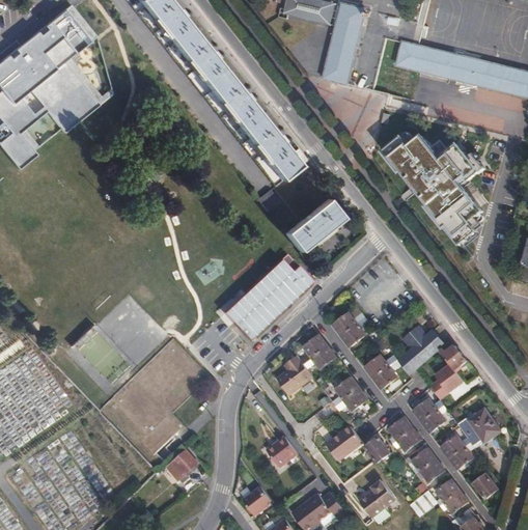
[(133,0),(130,3),(271,185),(305,159),(296,147),(288,152),(279,140),(280,139),(274,131),(273,132),(246,98),(247,96),(241,88),(239,89),(214,57),(215,56),(209,48),(207,49),(181,15),(183,14),(175,5),(174,6),(169,0),(133,0)]
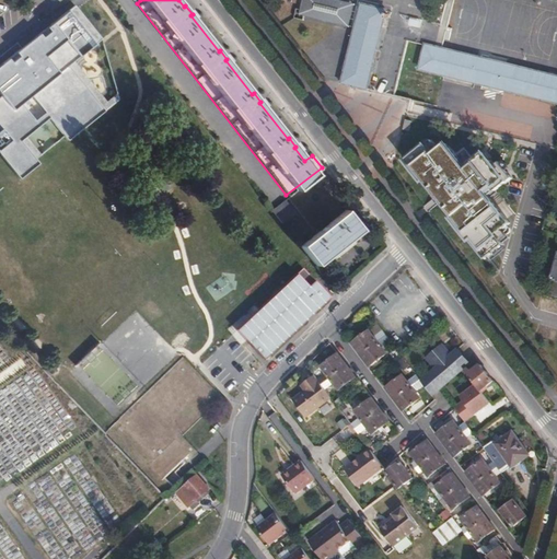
[(300,0),(298,8),(293,7),(291,15),(301,18),(302,13),(346,24),(352,2),(345,0),(300,0)]
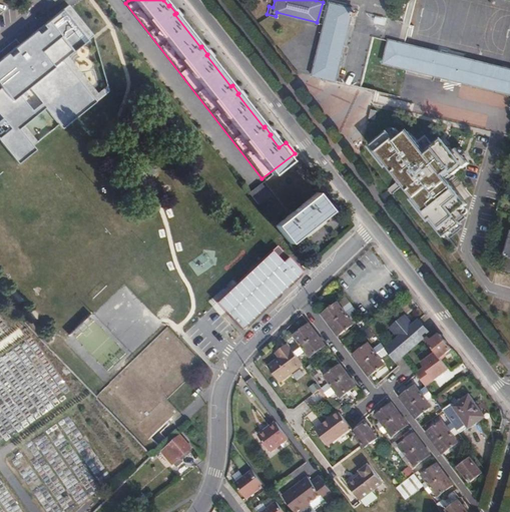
[(17,42),(0,55),(0,84),(0,139),(17,160),(34,146),(18,126),(44,105),(61,125),(94,98),(61,57),(92,32),(67,2),(32,30),(23,42),(20,45),(17,42)]
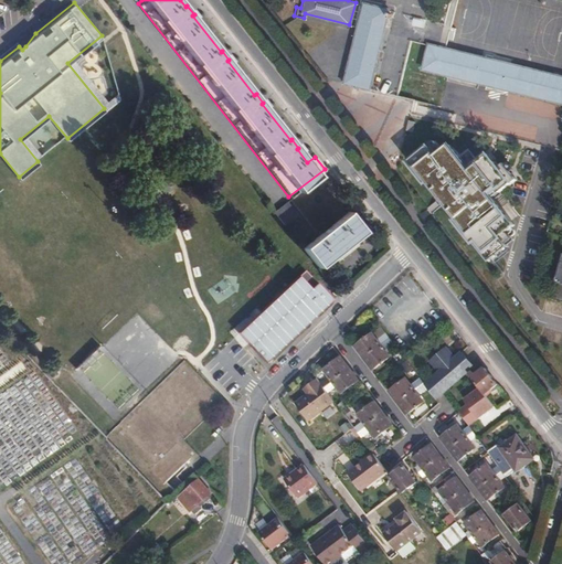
[(388,9),(362,2),(341,82),(367,88),(385,17),(389,18),(390,13),(386,12),(388,9)]
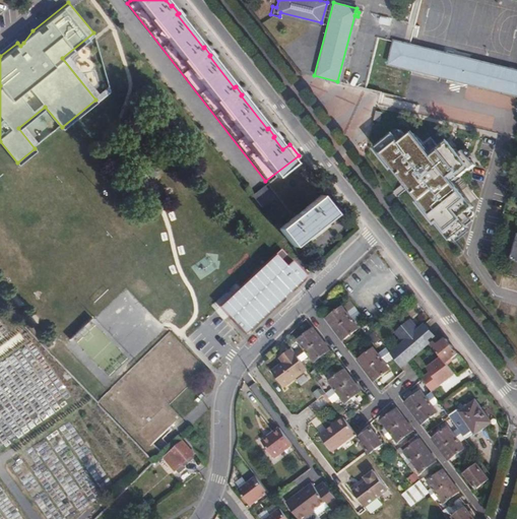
[(516,70),(415,46),(392,41),(387,63),(516,94),(516,70)]
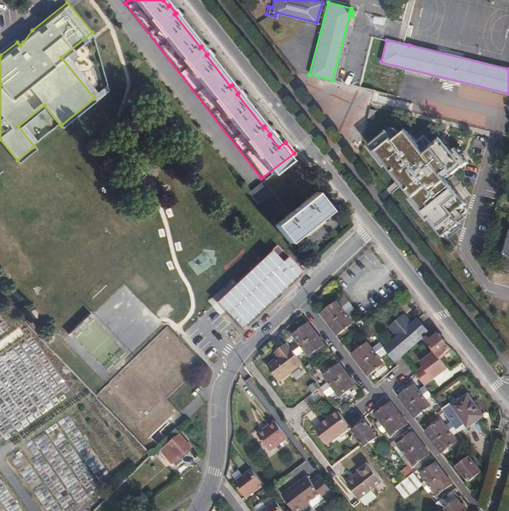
[(474,163),(453,157),(432,229),(454,236),(474,163)]
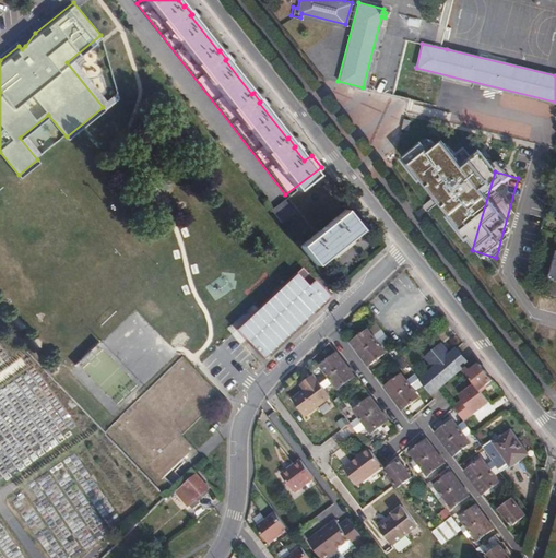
[(281,198),(269,208),(280,221),(292,211),(281,198)]
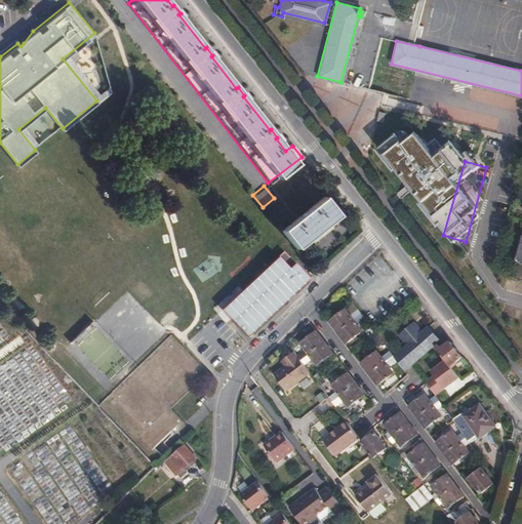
[(321,195),(278,228),(294,246),(336,214),(321,195)]
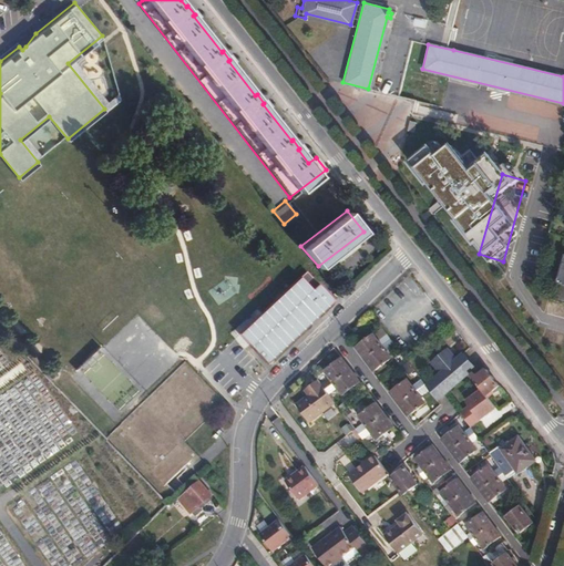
[(563,255),(552,296),(563,299),(563,255)]
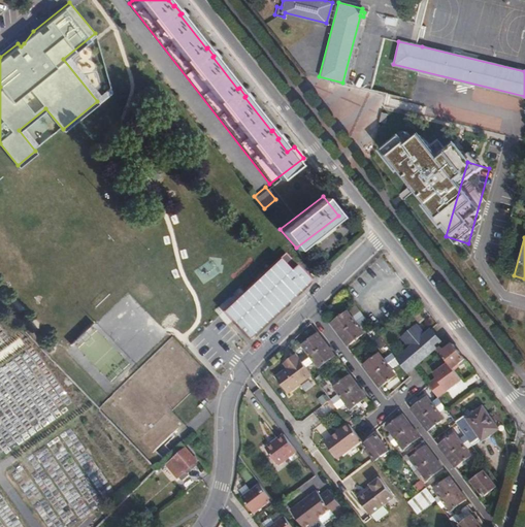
[(282,251),(220,310),(244,337),(307,278),(282,251)]
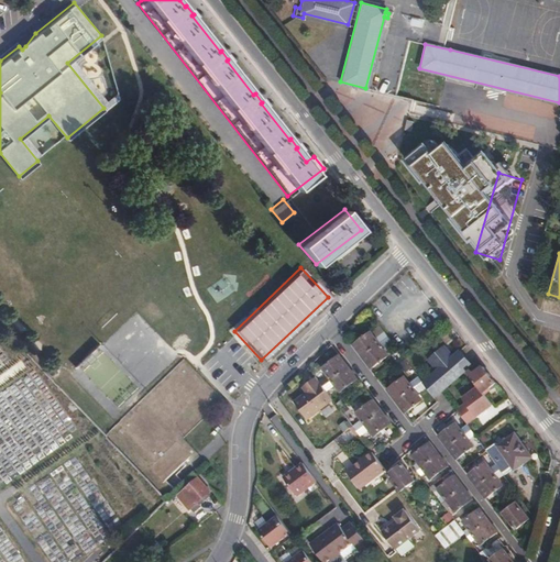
[(370,332),(352,344),(357,351),(361,355),(387,337),(383,330),(373,337),(370,332)]
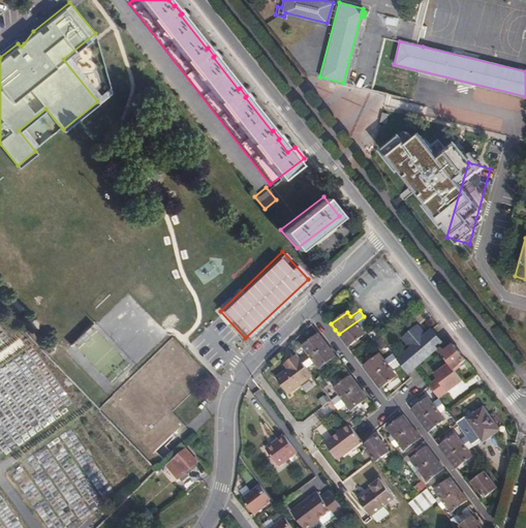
[(364,316),(339,334),(343,340),(347,346),(364,334),(359,327),(367,320),(364,316)]
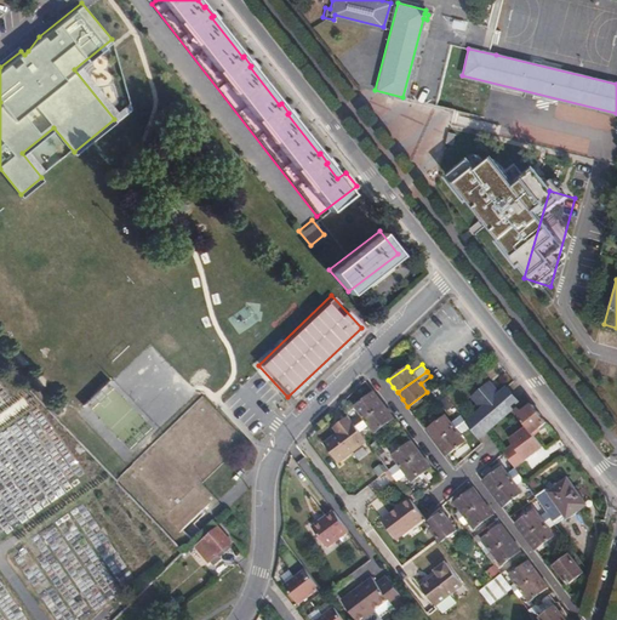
[(480,408),(464,422),(468,427),(476,439),(516,402),(504,386),(498,392),(487,381),(470,397),(480,408)]
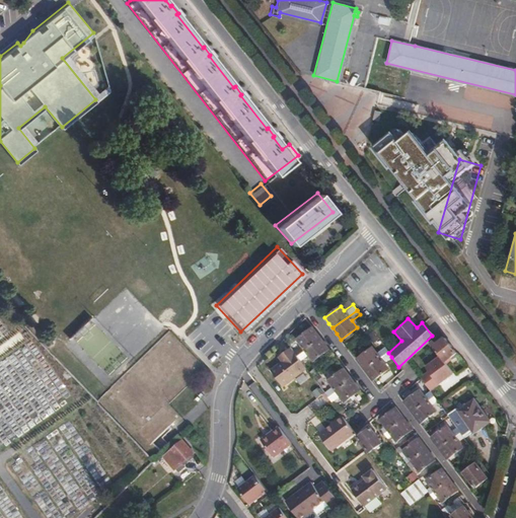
[(289,346),(296,355),(319,338),(314,330),(311,327),(288,344),(289,346)]
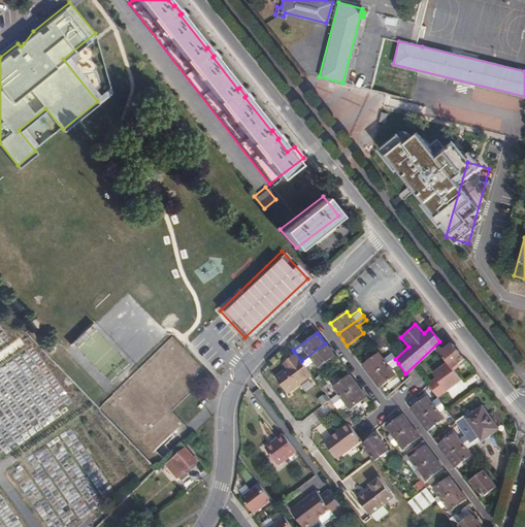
[(439,346),(436,348),(452,368),(464,359),(455,348),(451,342),(443,349),(439,346)]
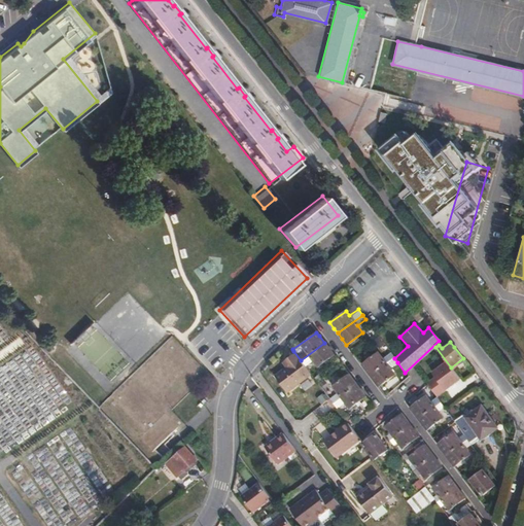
[(333,354),(324,343),(301,360),(305,365),(313,359),(317,365),(326,359),(333,354)]
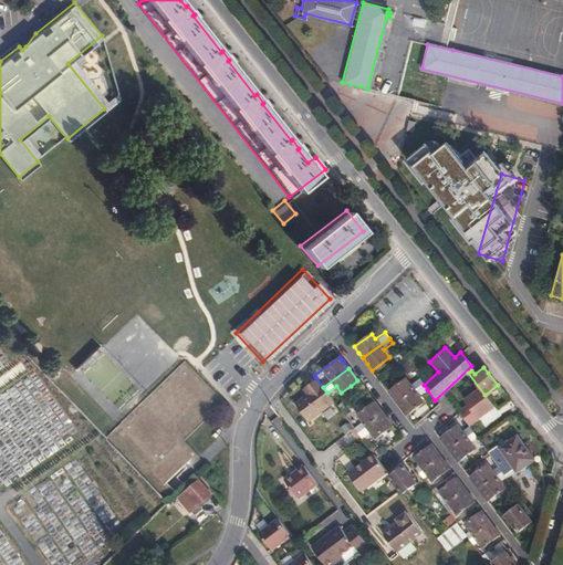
[(323,387),(315,377),(302,388),(306,394),(293,404),(308,421),(334,400),(327,393),(323,387)]
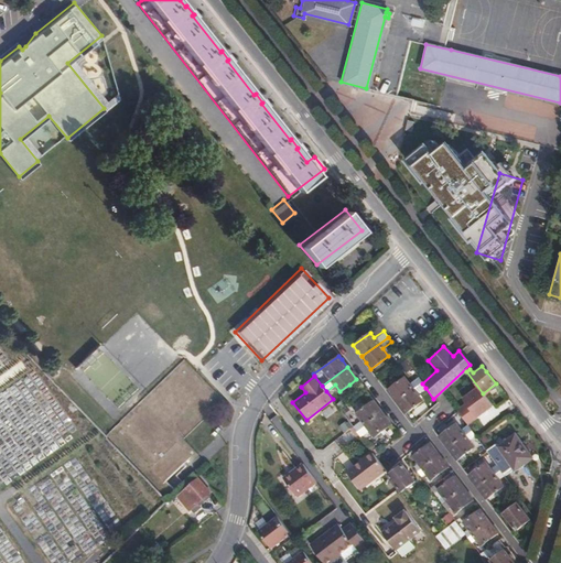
[(403,377),(387,390),(388,392),(396,401),(421,382),(418,378),(408,385),(403,377)]
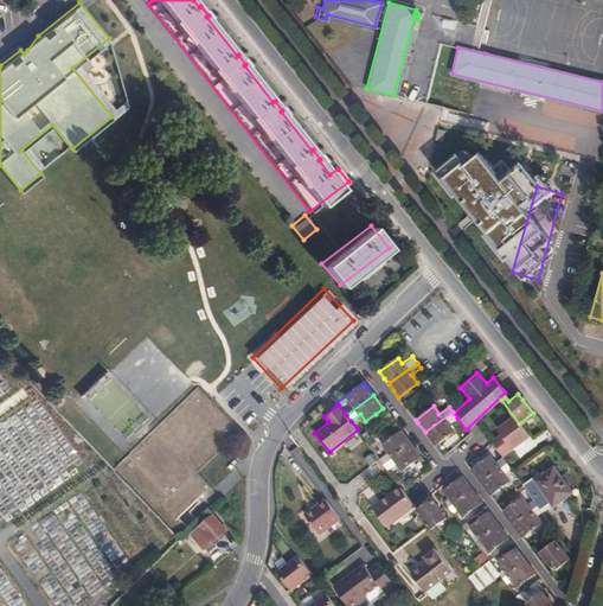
[(453,412),(425,432),(435,445),(451,432),(448,425),(457,418),(454,413),(453,412)]
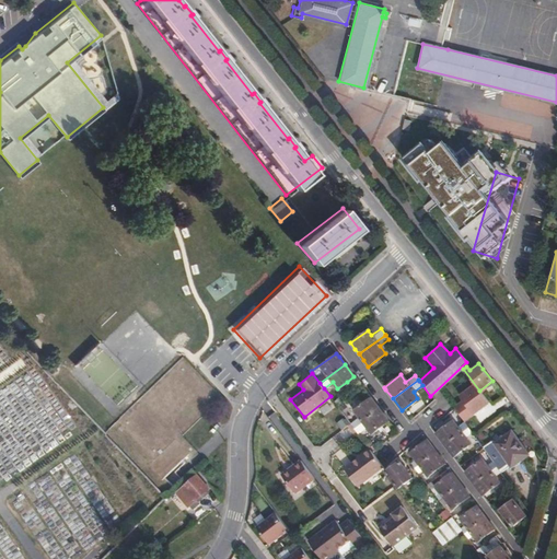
[(350,422),(354,427),(378,409),(369,397),(352,410),(357,417),(350,422)]
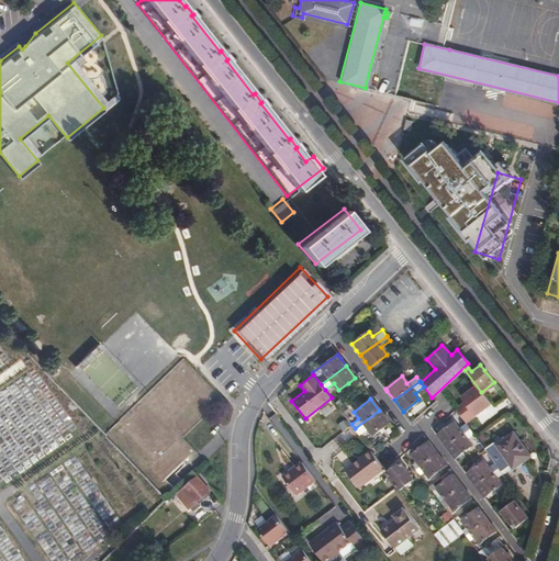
[(379,411),(355,428),(359,434),(366,428),(371,435),(388,423),(379,411)]
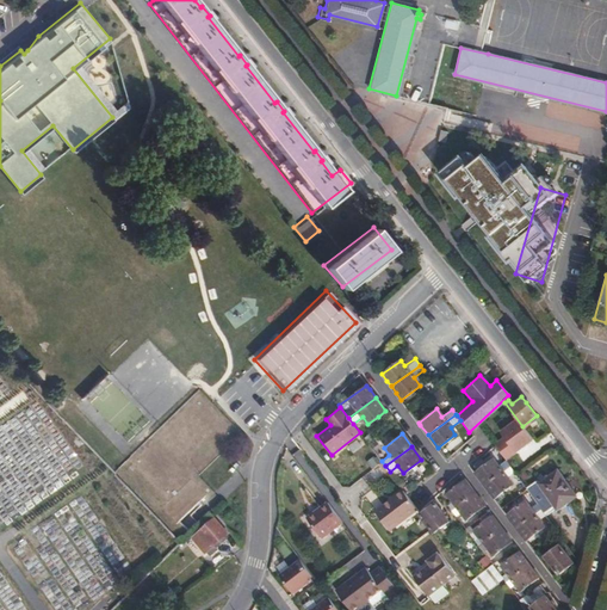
[(494,460),(477,474),(485,486),(509,467),(505,461),(499,466),(494,460)]
